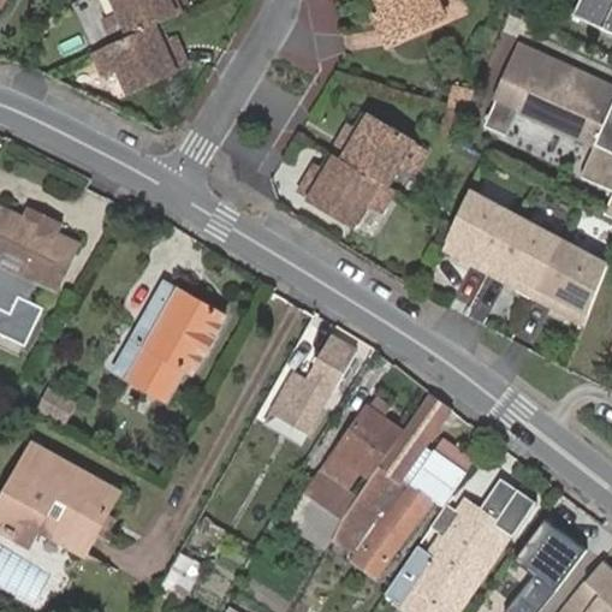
[(155,17),(177,7),(173,0),(116,0),(119,9),(102,17),(112,37),(155,17)]
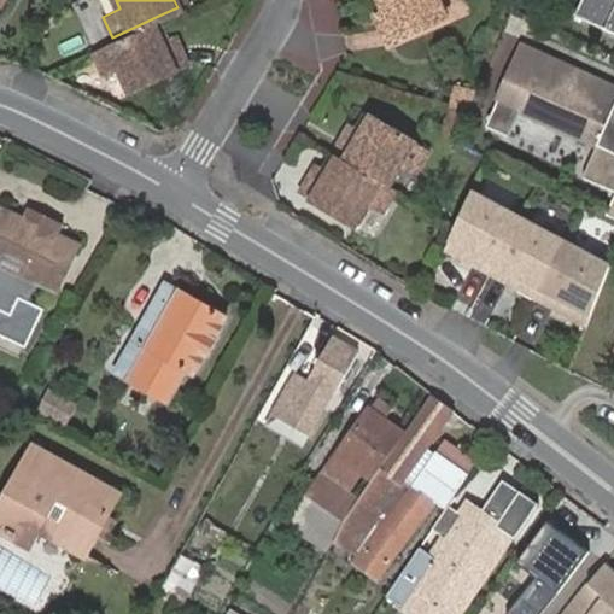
[(376,0),(381,11),(382,15),(389,12),(392,19),(379,24),(386,40),(444,15),(437,0),(376,0)]
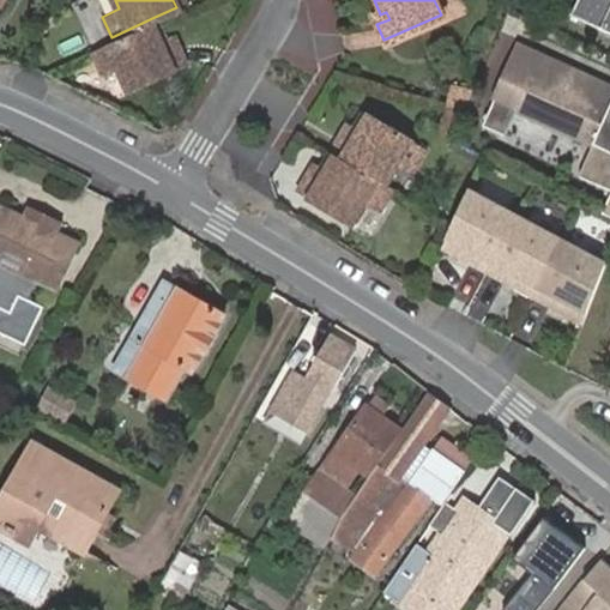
[(579,18),(587,0),(574,0),(568,12),(579,18)]
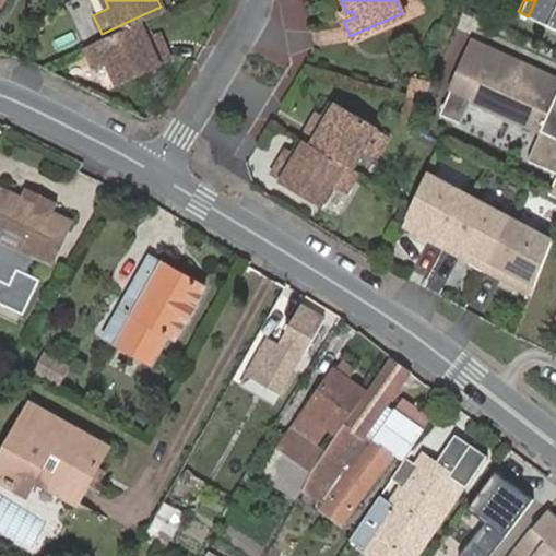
[(535,0),(528,16),(555,28),(555,0),(535,0)]
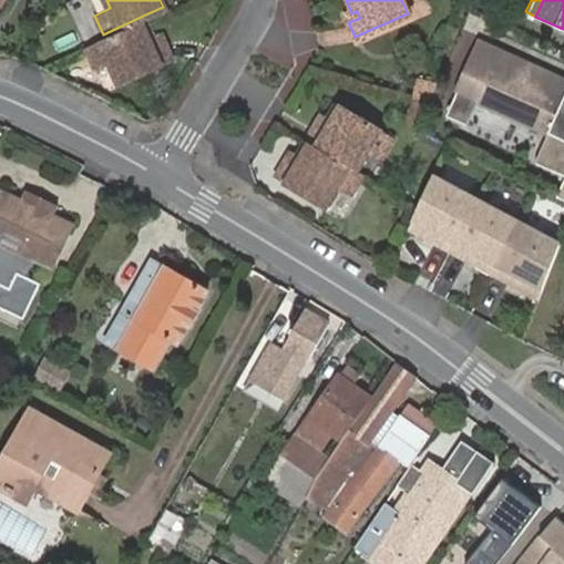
[(344,12),(348,22),(360,18),(357,11),(351,13),(350,10),(344,12)]
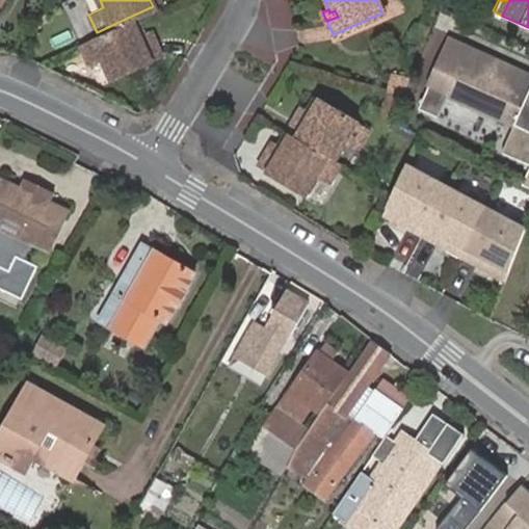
[(97,32),(77,41),(86,62),(101,56),(110,76),(162,52),(155,36),(147,41),(142,30),(134,15),(97,32)]
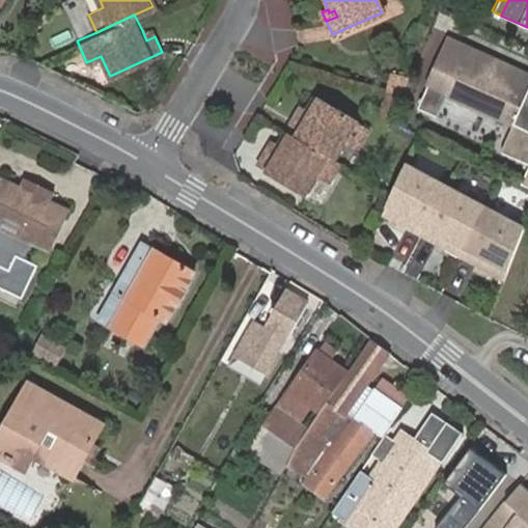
[(146,40),(155,36),(150,26),(142,30),(146,40)]
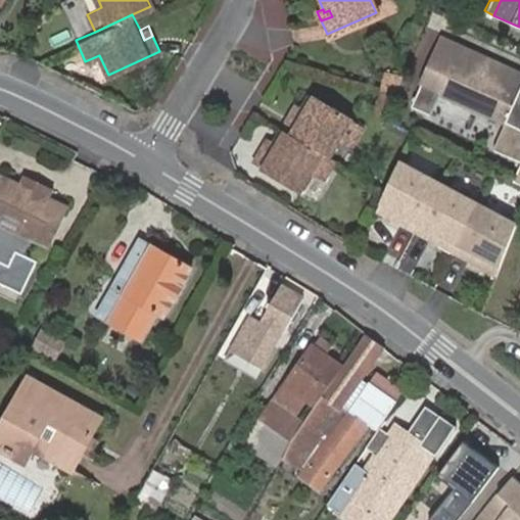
[(519,71),(441,35),(409,105),(428,113),(438,89),(505,120),(493,143),(519,155),(519,162),(515,175),(519,178),(519,80),(518,80),(519,76),(519,71)]
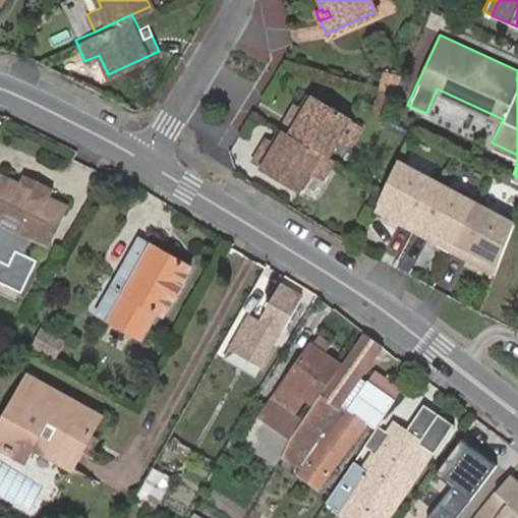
[(288,113),(280,126),(327,154),(338,135),(350,142),(360,125),(308,95),(300,108),(298,110),(303,113),(299,120),(288,113)]
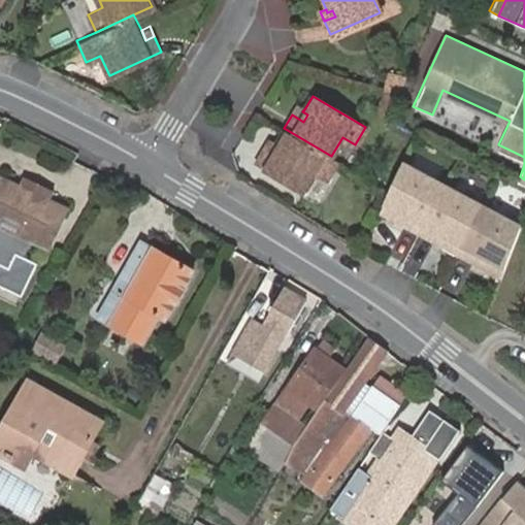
[(297,106),(292,115),(303,122),(307,115),(302,111),(304,109),(297,106)]
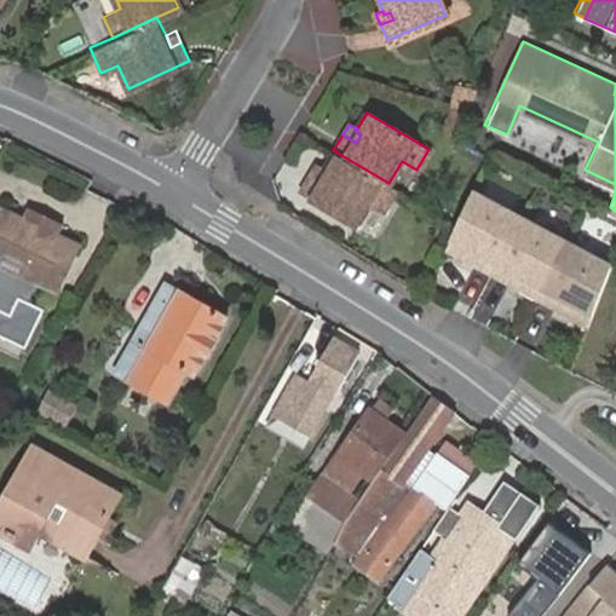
[(389,183),(333,150),(323,168),(321,172),(326,174),(321,182),(309,174),(298,190),(352,222),(366,199),(383,209),(395,188),(389,183)]
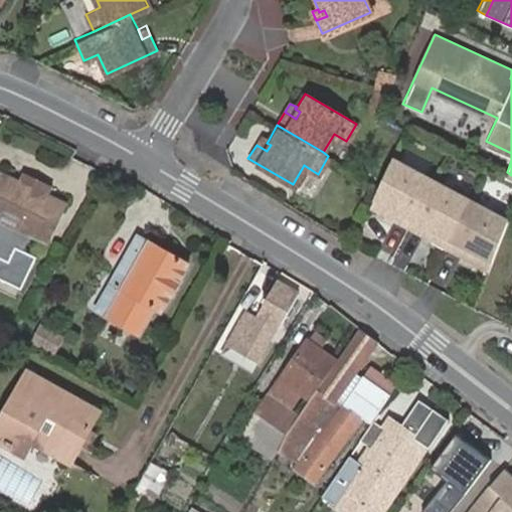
[(267,143),(269,140),(262,137),(257,145),(267,151),(271,145),(267,143)]
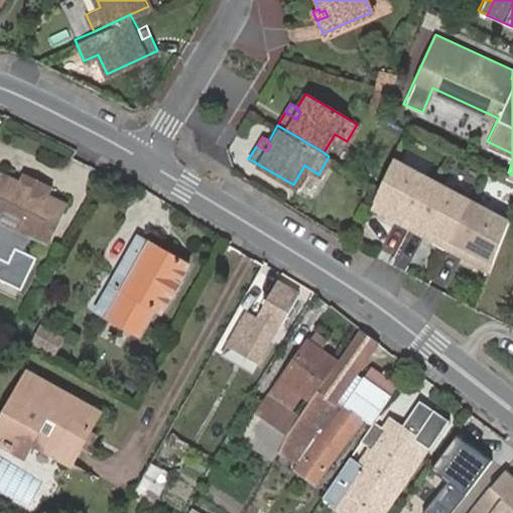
[(432,177),(391,156),(378,184),(369,205),(406,226),(432,177)]
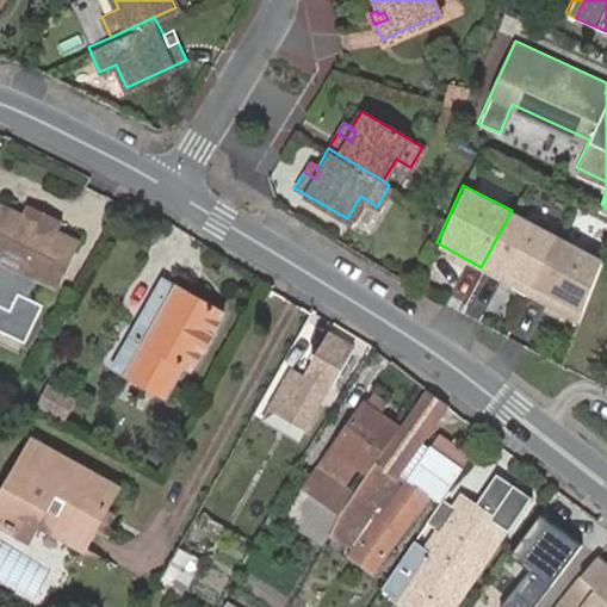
[(55,285),(75,243),(4,210),(0,217),(0,284),(0,332),(25,344),(43,304),(25,296),(35,276),(55,285)]
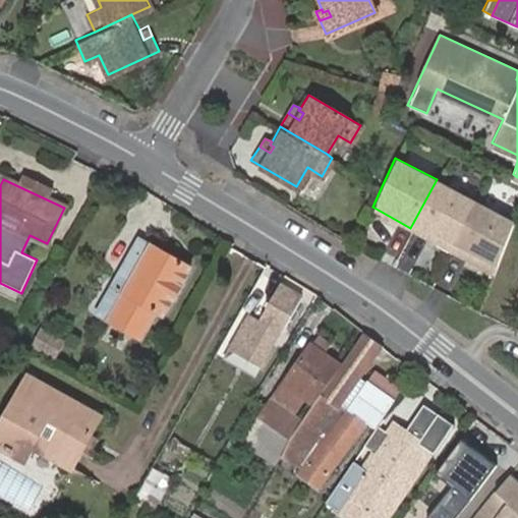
[(474,200),(437,179),(410,228),(449,248),(474,200)]
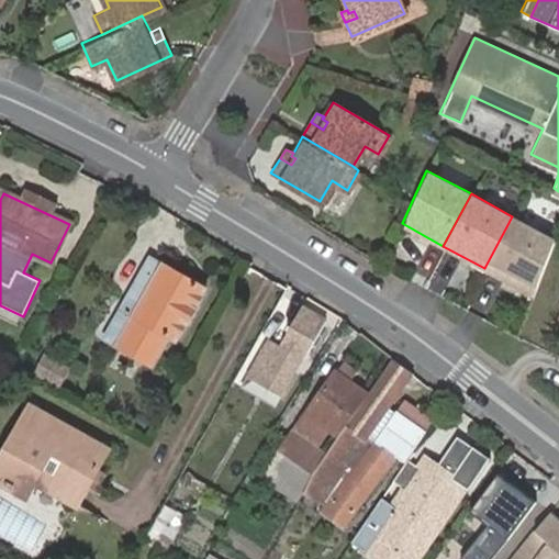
[(552,238),(512,216),(484,268),(530,293),(552,238)]
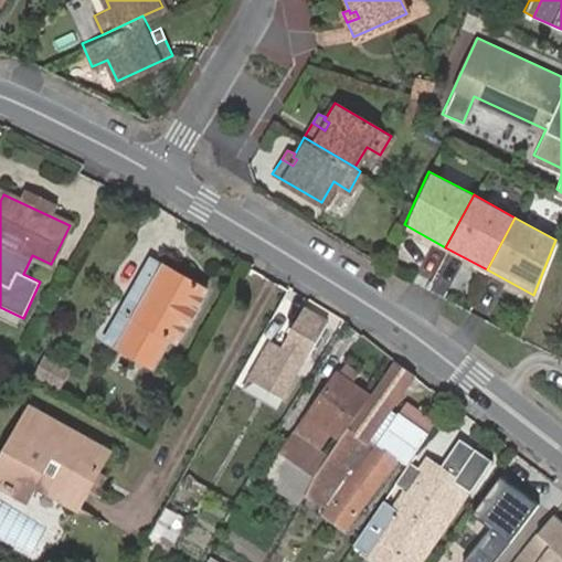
[(207,288),(150,257),(122,308),(105,338),(156,367),(161,357),(172,337),(178,340),(207,288)]
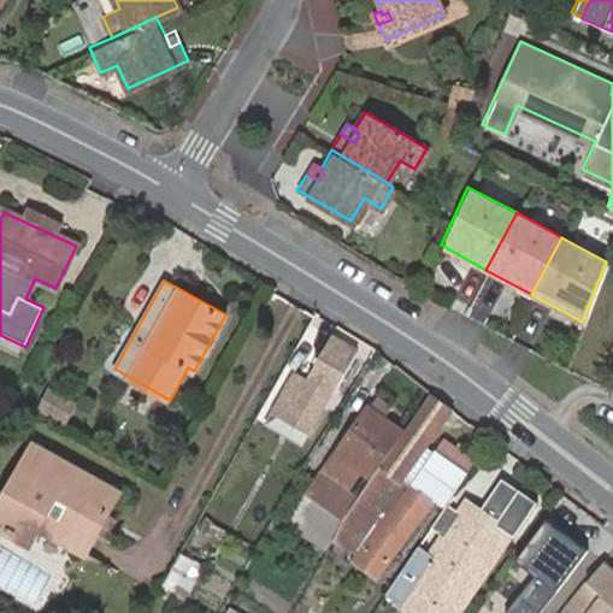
[(358,349),(332,335),(307,378),(295,371),(266,422),(301,441),(330,390),(334,393),(358,349)]
